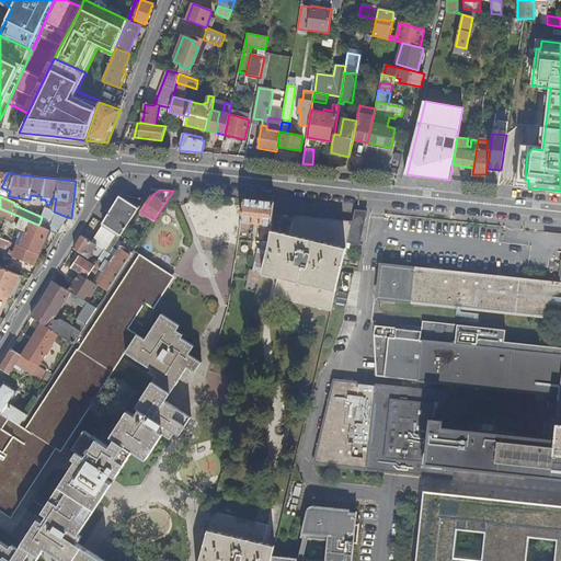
[(109,228),(98,245),(104,250),(110,253),(145,199),(119,197),(103,224),(109,228)]
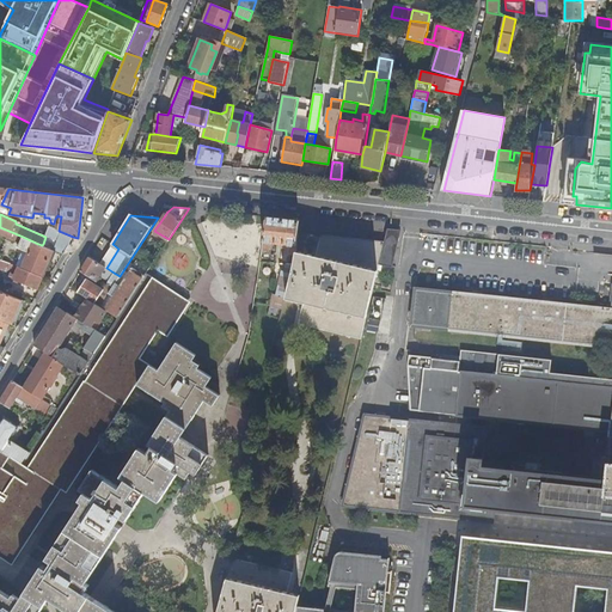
[(287,255),(295,255),(295,250),(297,245),(298,231),(299,220),(265,216),(262,240),(261,252),(269,254),(269,245),(273,244),(286,245),(288,248),(287,255)]
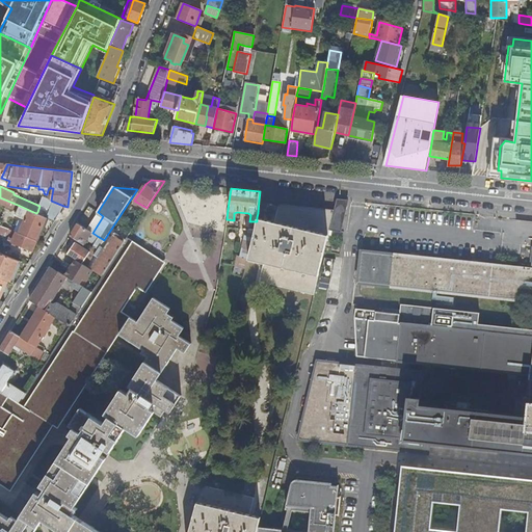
[(38,189),(43,196),(44,196),(49,198),(46,194),(44,193),(44,191),(43,190),(43,189),(38,189)]
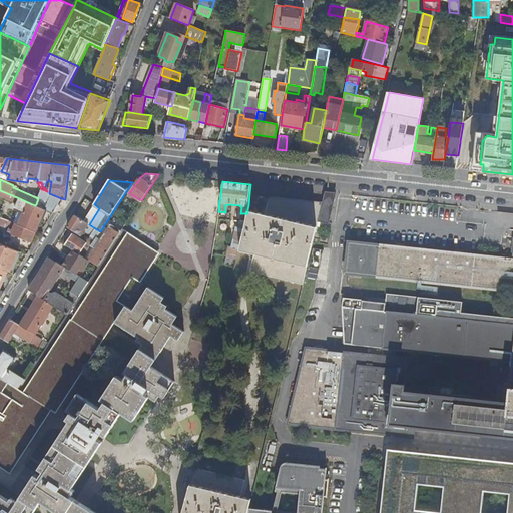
[(44,206),(43,208),(45,209),(47,210),(53,212),(58,204),(61,198),(49,193),(47,191),(42,189),(41,189),(38,198),(36,204),(40,206),(42,202),(43,200),(48,202),(47,204),(46,207),(44,206)]
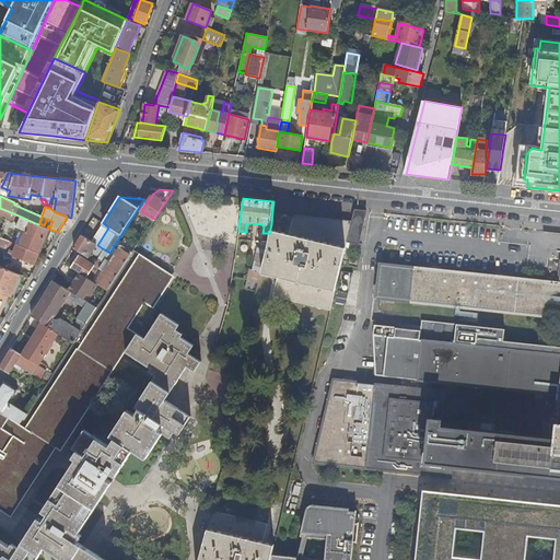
[(0,213),(11,218),(13,213),(0,208),(0,213)]
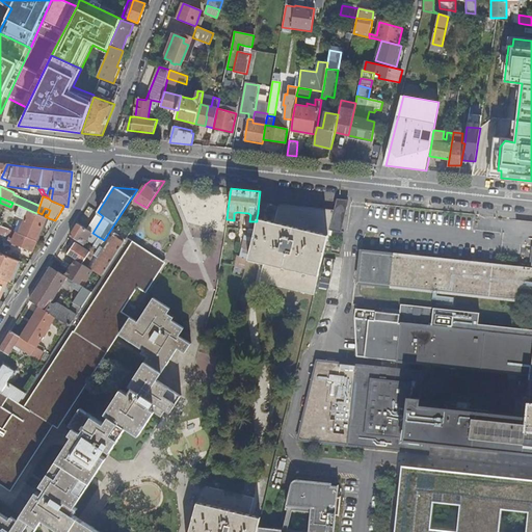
[(341,231),(348,201),(337,198),(330,229),(341,231)]
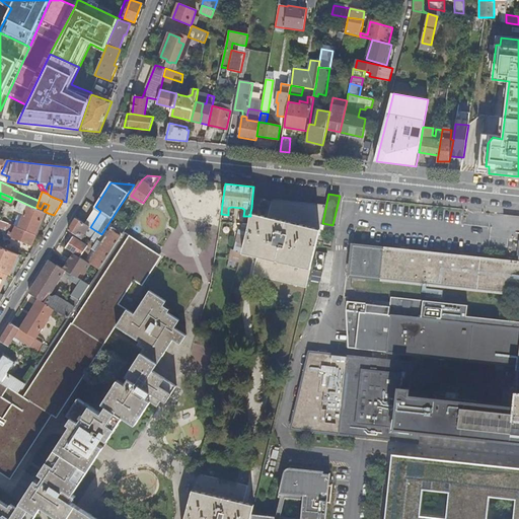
[(325,204),(273,199),(268,216),(250,212),(249,224),(247,233),(242,249),(242,252),(257,256),(253,274),(305,287),(310,269),(312,260),(319,228),(325,204)]
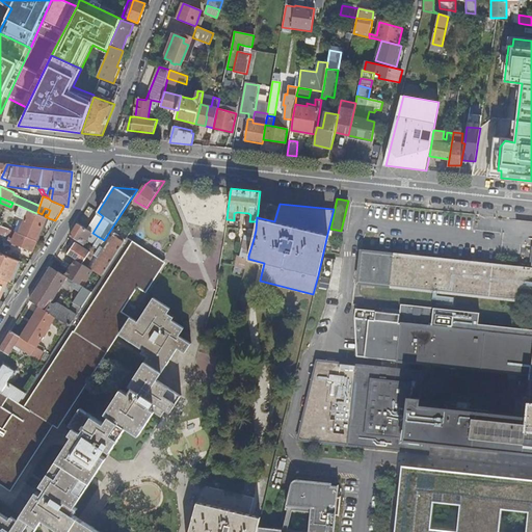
[(19,233),(37,240),(44,225),(47,217),(45,216),(36,213),(33,212),(20,206),(18,211),(17,214),(22,217),(20,220),(24,222),(19,233)]
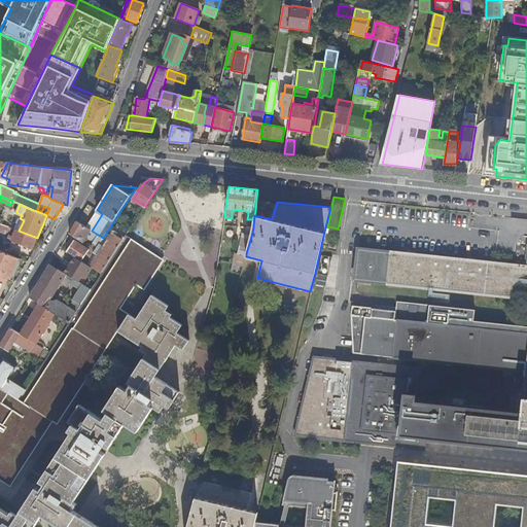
[(97,210),(85,227),(90,230),(92,231),(102,214),(97,210)]
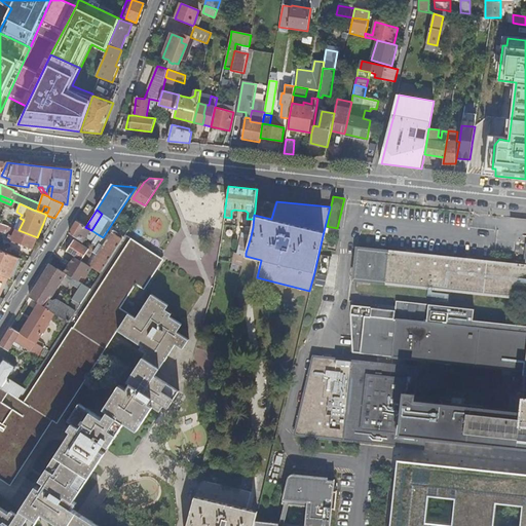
[(85,236),(89,229),(85,227),(77,221),(70,232),(80,238),(81,237),(82,236),(83,234),(85,236)]
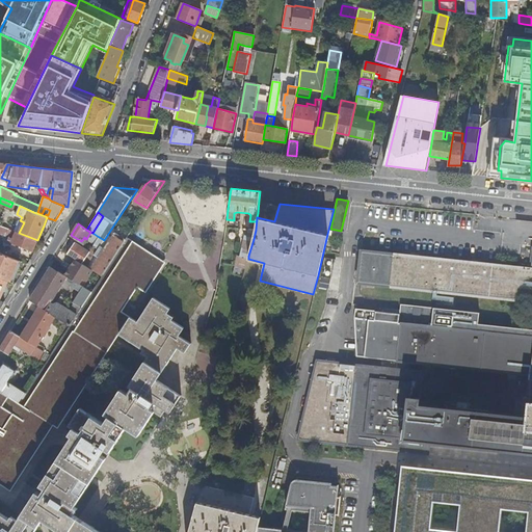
[(37,240),(19,233),(0,224),(0,233),(6,235),(7,233),(15,236),(14,238),(10,237),(9,240),(12,241),(12,242),(17,244),(33,250),(37,240)]
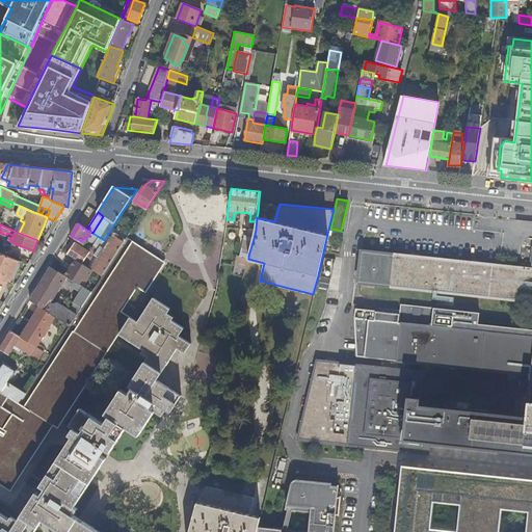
[(94,270),(115,236),(113,235),(91,269),(94,270)]
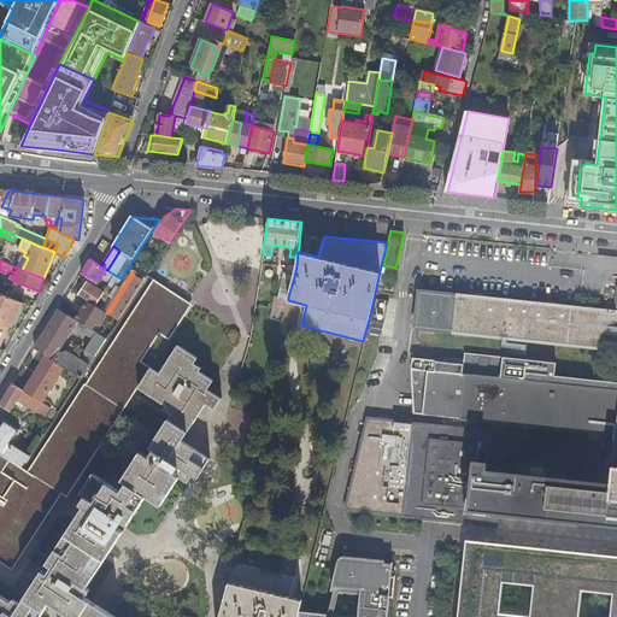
[(118,319),(146,277),(142,275),(141,277),(134,274),(109,313),(118,319)]
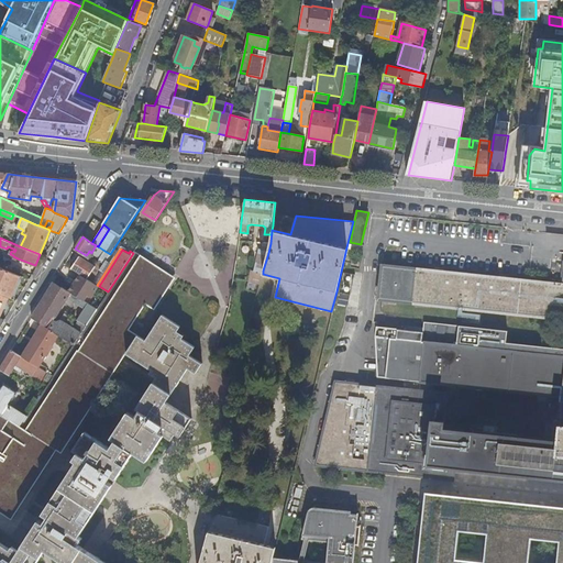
[(100,268),(110,254),(105,251),(102,254),(98,251),(94,257),(98,261),(96,266),(100,268)]
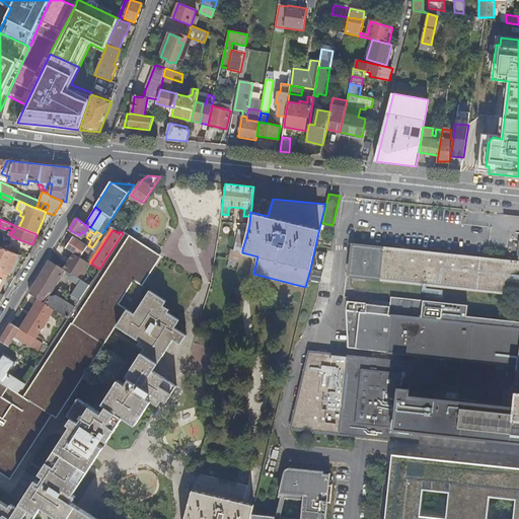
[(247,233),(242,231),(239,231),(238,244),(239,244),(239,249),(242,249),(247,233)]
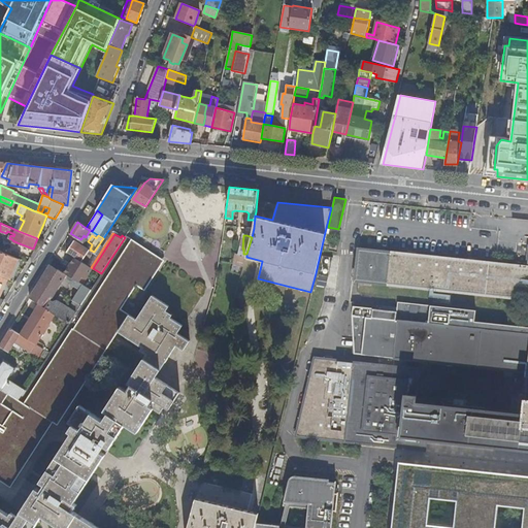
[(19,399),(0,387),(0,481),(10,488),(53,422),(58,426),(119,331),(130,315),(122,310),(137,286),(145,290),(163,261),(133,240),(25,404),(19,399)]
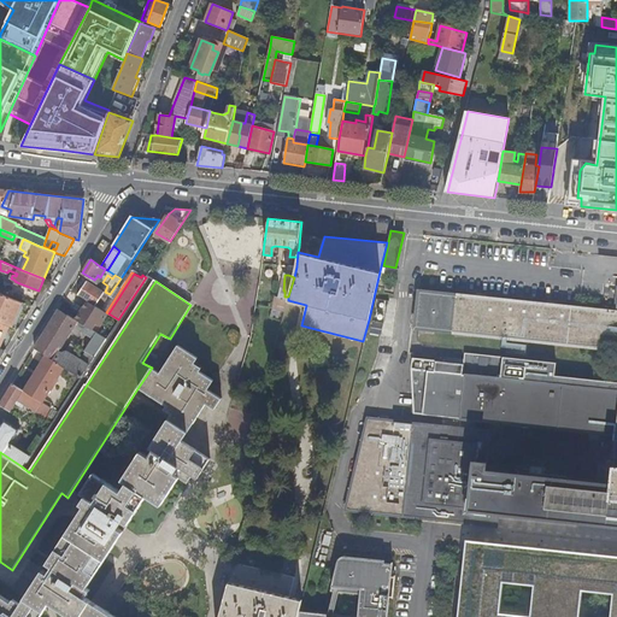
[(97,306),(105,292),(88,281),(78,295),(88,300),(97,306)]
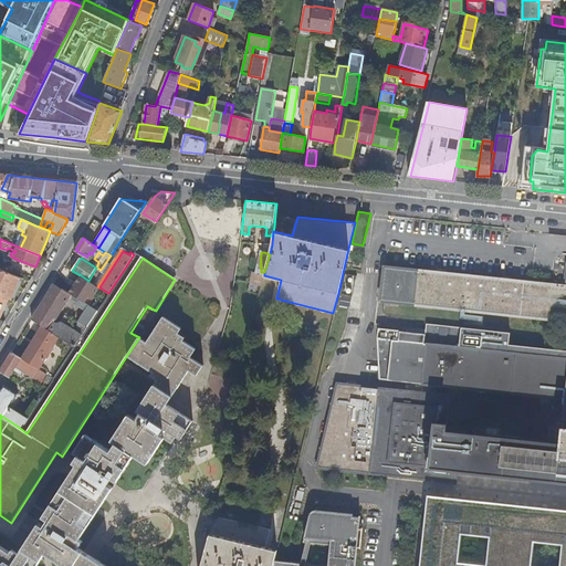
[(565,565),(565,285),(384,265),(379,301),(501,314),(513,315),(510,352),(496,350),(377,337),(379,378),(565,398),(563,426),(561,442),(547,440),(446,430),(450,395),(337,383),(316,468),(456,482),(458,469),(565,481),(565,509),(427,494),(419,565),(565,565)]
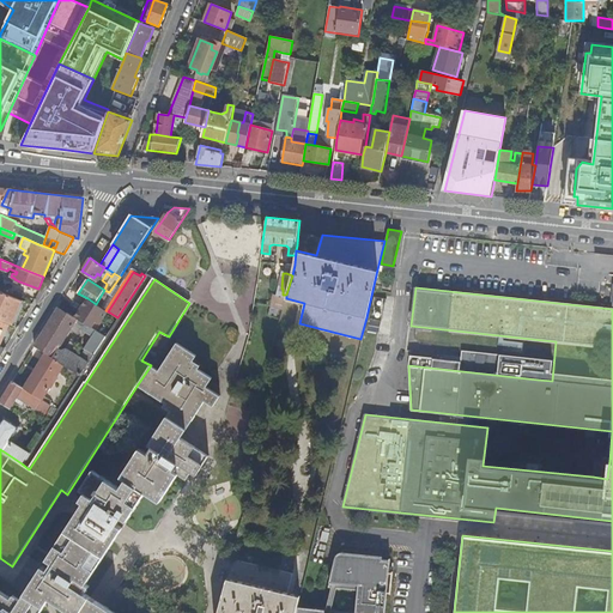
[(0,290),(0,319),(11,323),(13,325),(24,301),(0,290)]
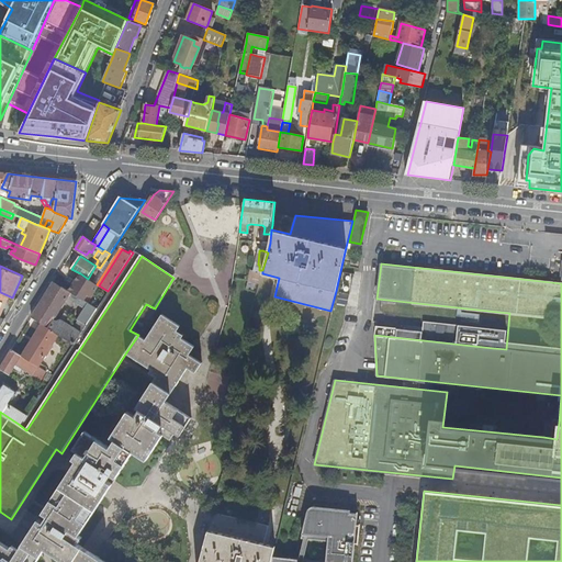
[(100,268),(96,266),(88,279),(91,281),(100,268)]
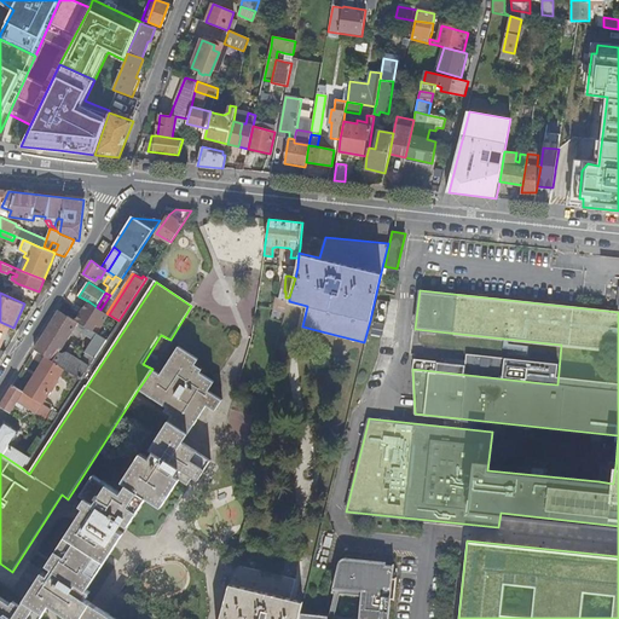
[(92,330),(104,311),(100,310),(97,307),(88,301),(76,320),(92,330)]
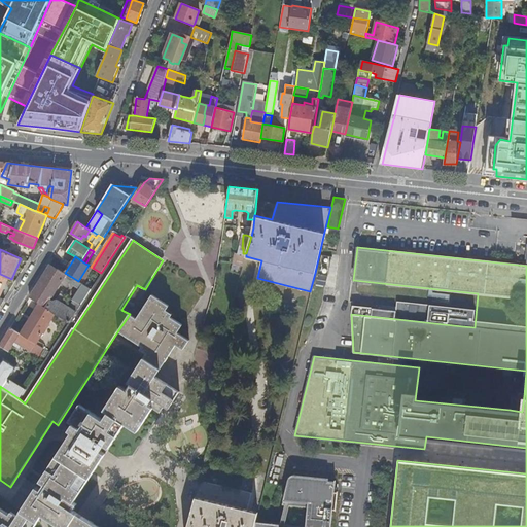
[(78,281),(65,273),(50,265),(30,297),(40,304),(55,313),(69,322),(91,288),(78,281)]
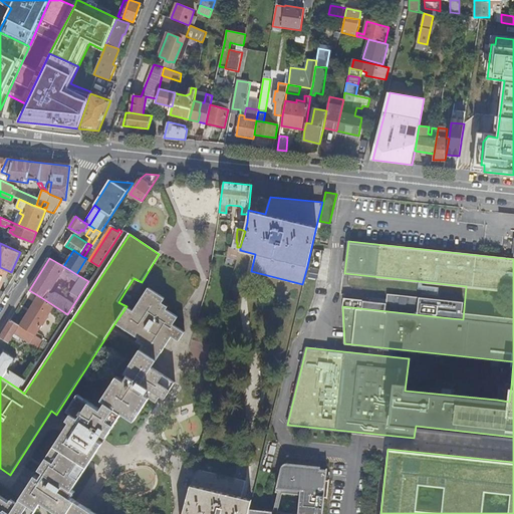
[(0,288),(4,278),(6,278),(6,277),(9,271),(0,267),(0,288)]
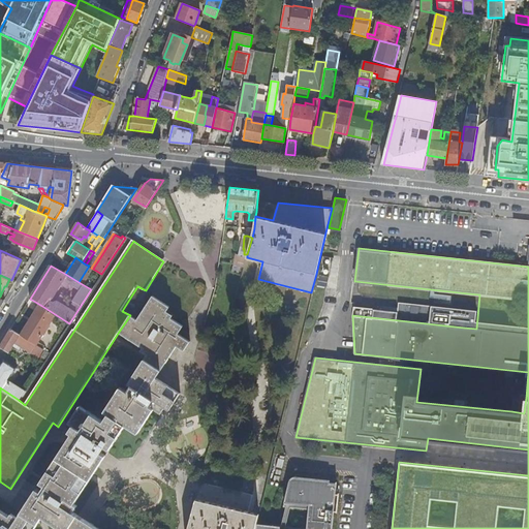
[(476,329),(479,294),(468,293),(464,328),(476,329)]
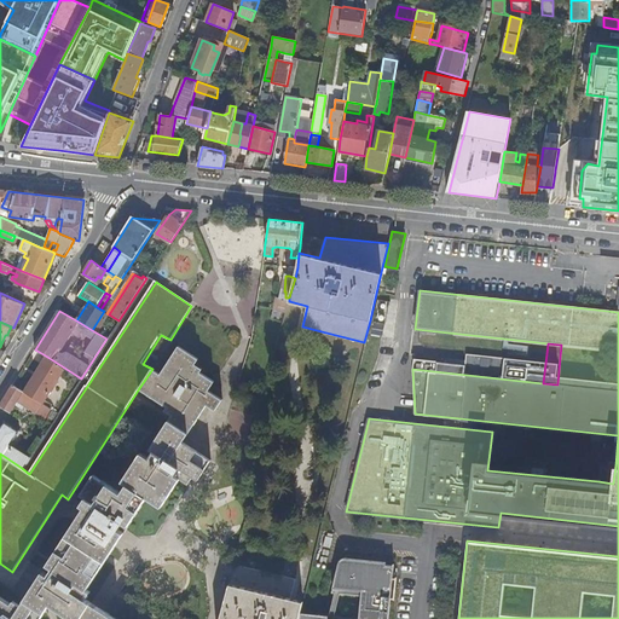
[(0,618),(40,618),(48,606),(69,618),(115,618),(87,600),(91,593),(87,591),(148,498),(149,498),(162,507),(181,478),(190,482),(194,476),(198,480),(212,460),(184,441),(208,405),(217,410),(224,400),(209,391),(215,381),(201,371),(203,369),(197,364),(200,359),(180,347),(161,375),(152,369),(139,388),(168,408),(166,411),(172,415),(151,449),(155,451),(150,458),(142,452),(122,481),(127,484),(121,493),(93,475),(80,495),(85,498),(80,505),(84,508),(47,565),(55,570),(50,577),(42,572),(22,606),(13,601),(11,603),(0,596),(0,618)]
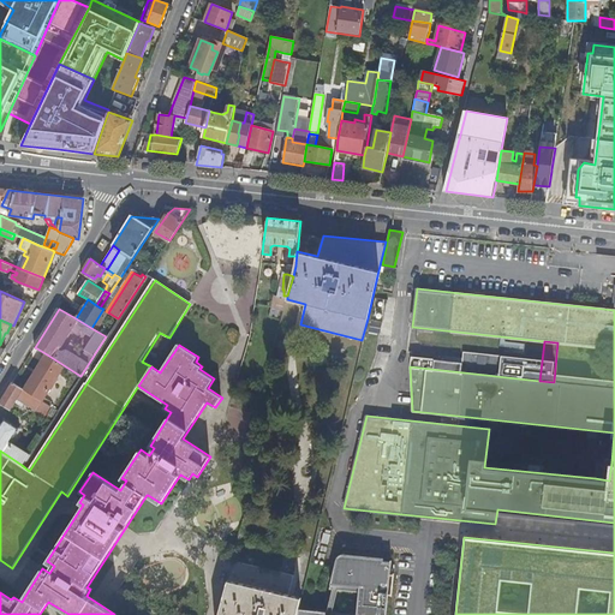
[(55,378),(64,365),(47,354),(24,390),(41,401),(43,398),(49,389),(51,390),(58,380),(55,378)]
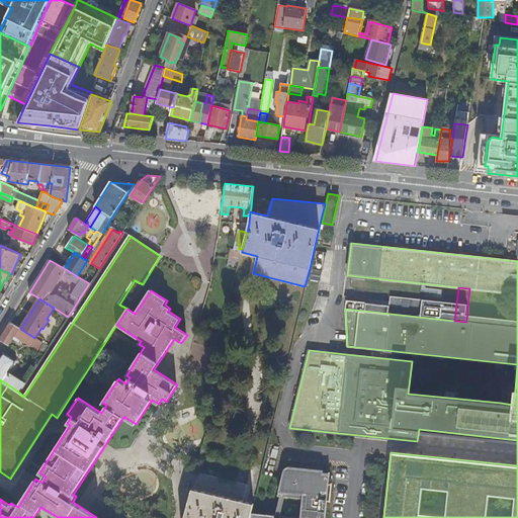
[(38,350),(42,343),(41,342),(34,338),(20,329),(10,323),(0,339),(0,340),(8,346),(13,339),(14,336),(21,340),(38,350)]
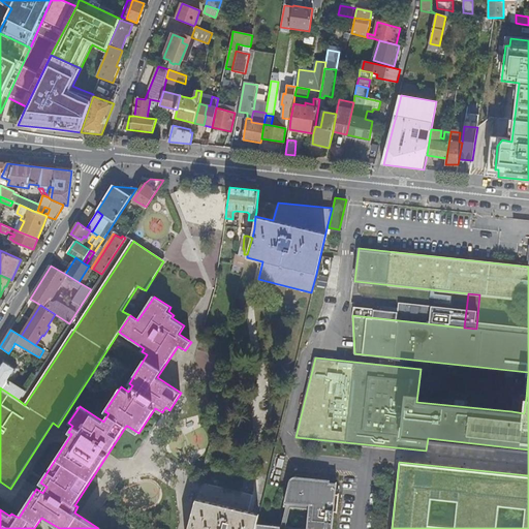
[(25,391),(7,380),(16,368),(3,361),(0,366),(0,387),(19,400),(25,391)]
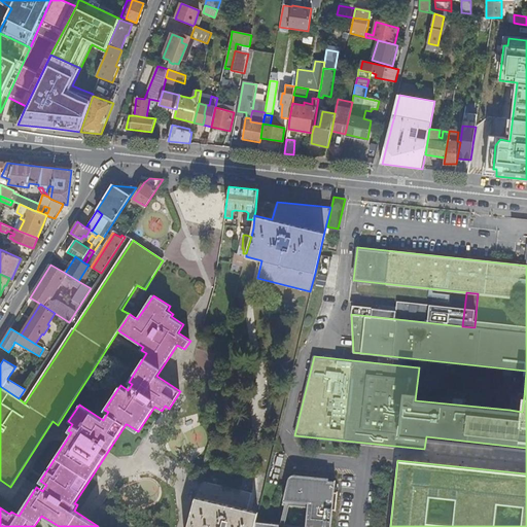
[(522,412),(524,396),(511,395),(510,410),(522,412)]
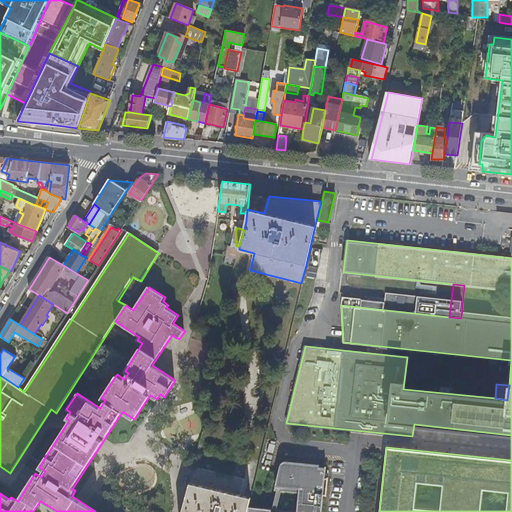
[(248,506),(247,511),(320,511),(322,494),(325,494),(325,495),(326,496),(328,477),(327,477),(327,478),(324,477),(326,466),(325,466),(325,467),(318,467),(318,466),(314,465),(314,464),(286,461),(280,465),(274,490),(299,492),(297,511),(248,506)]
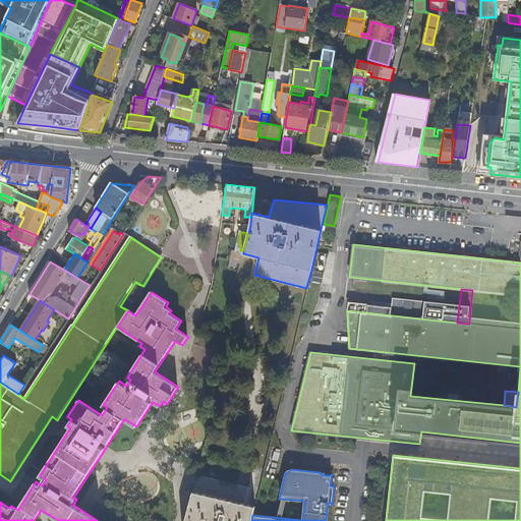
[(251,520),(252,515),(254,508),(245,505),(249,488),(196,475),(185,520),(251,520)]
